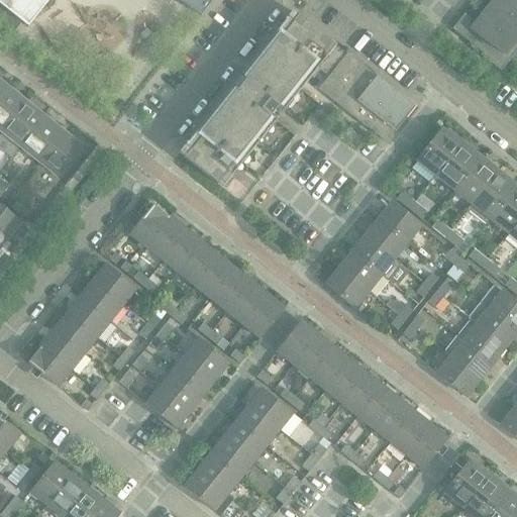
[(0,0),(0,28),(9,36),(10,36),(21,23),(27,28),(49,0),(179,0),(201,17),(214,0),(0,0)]
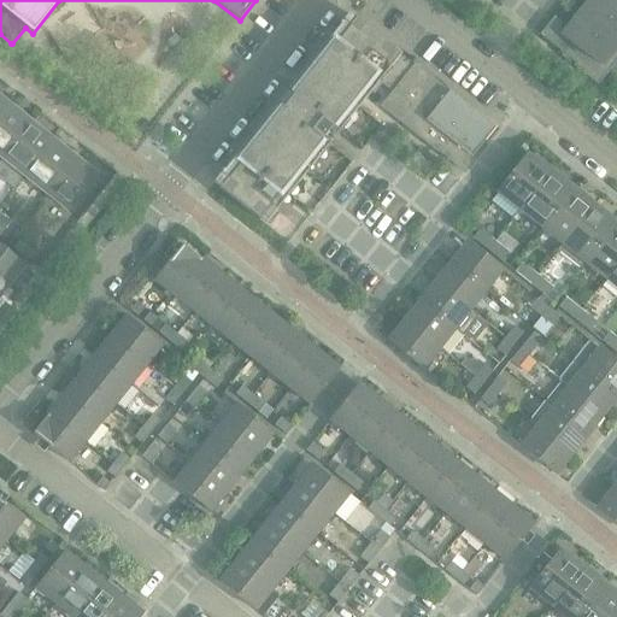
[(592,1),(582,15),(616,42),(616,0),(598,0),(595,4),(592,1)]
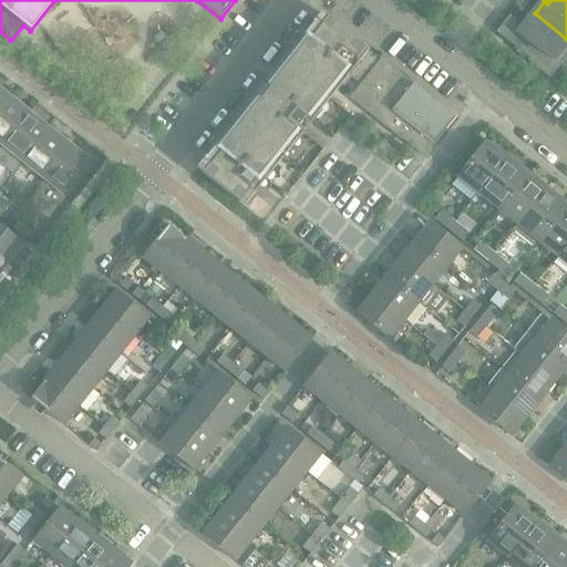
[(557,55),(566,42),(566,39),(535,13),(525,24),(528,28),(522,37),(524,39),(516,49),(529,59),(527,61),(549,78),(564,60),(557,55)]
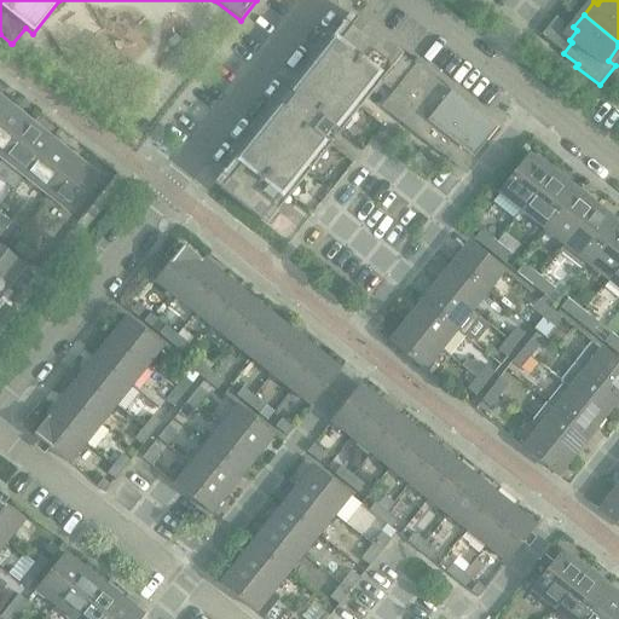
[(438,152),(458,168),(492,127),(357,18),(220,190),(260,221),(375,79),(404,102),(392,115),(439,152),(438,152)]
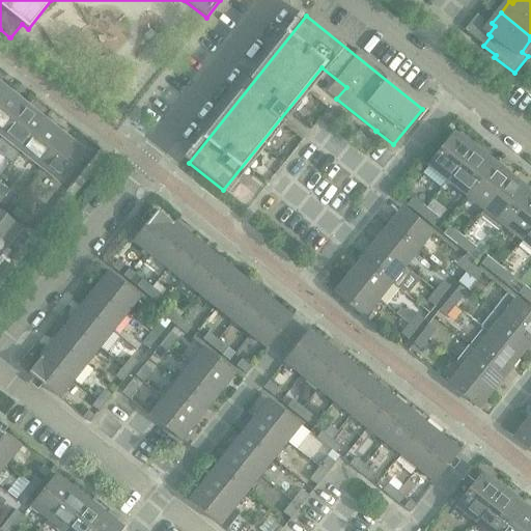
[(0,102),(0,135),(2,137),(27,107),(8,91),(0,102)]
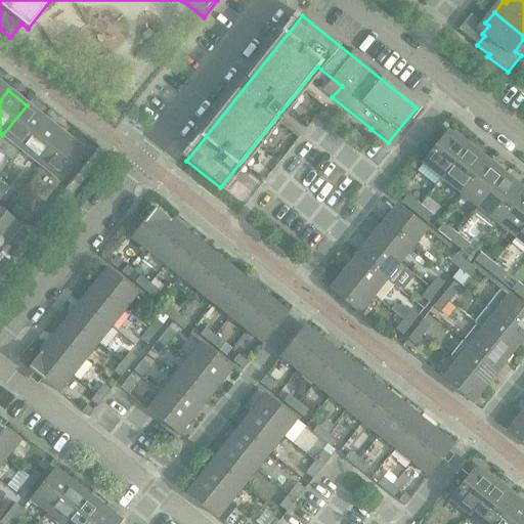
[(2,135),(20,149),(44,120),(27,105),(2,135)]
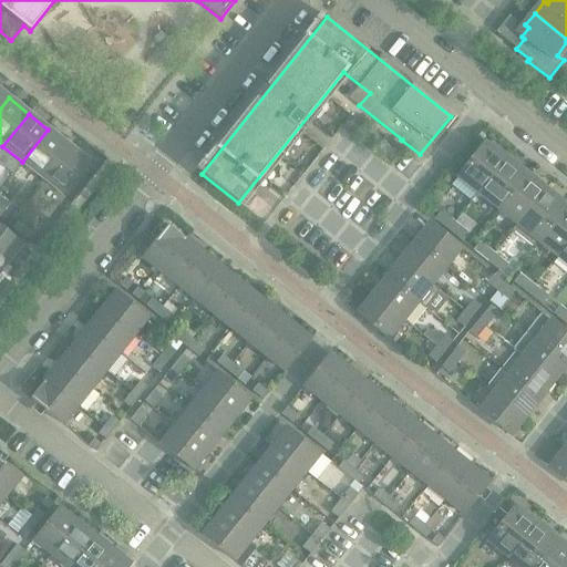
[(22,162),(42,177),(68,145),(48,130),(22,162)]
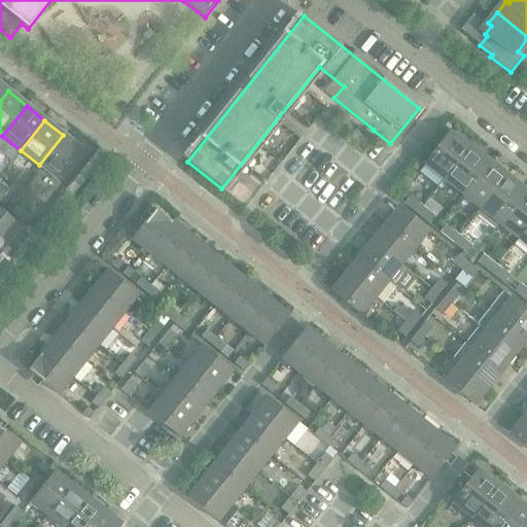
[(441,184),(445,180),(471,145),(461,137),(459,140),(451,133),(422,170),(441,184)]
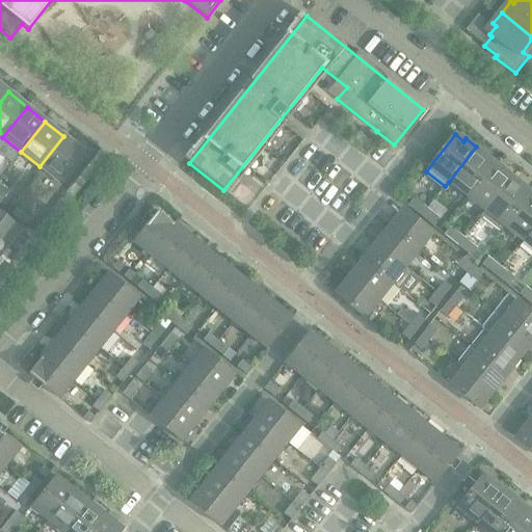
[(83,152),(63,136),(40,166),(58,182),(83,152)]
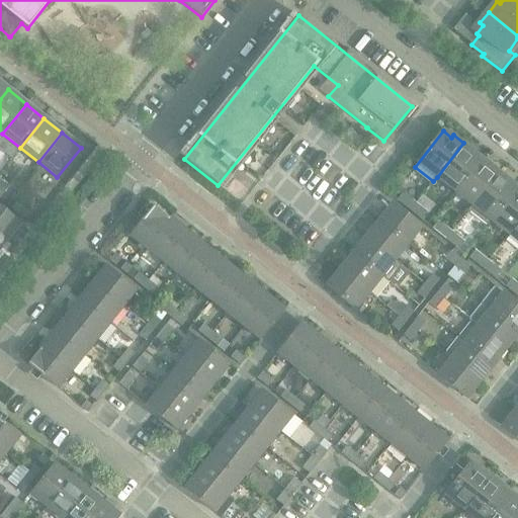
[(475,152),(463,143),(437,177),(455,191),(480,160),(472,154),(475,152)]
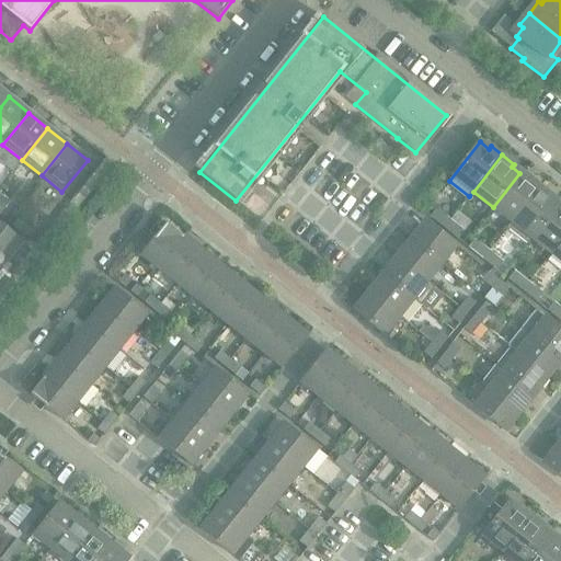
[(527,180),(519,173),(493,207),(512,222),(541,186),(530,176),(527,180)]
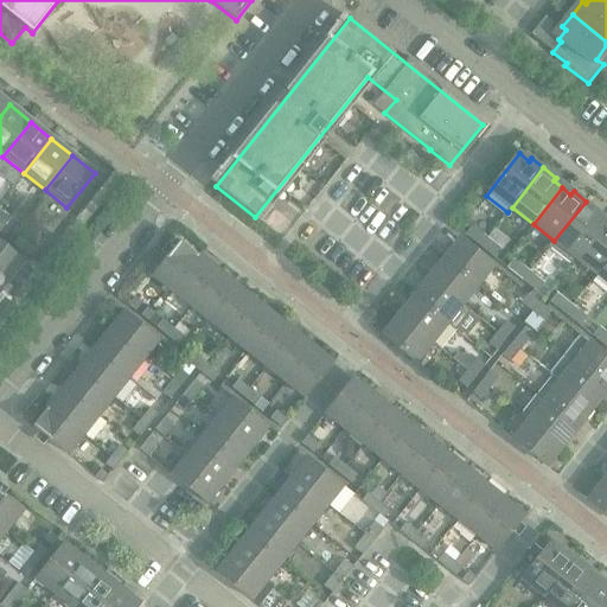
[(599,211),(586,202),(554,241),(548,247),(570,266),(576,259),(575,257),(605,222),(595,215),(599,211)]
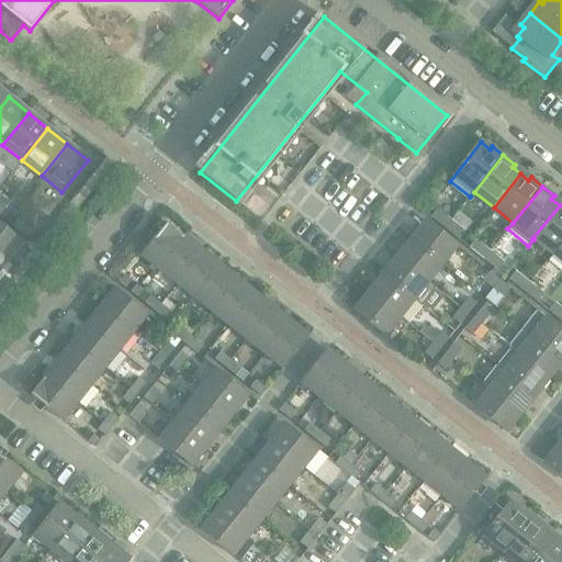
[(0,193),(0,215),(11,202),(0,193)]
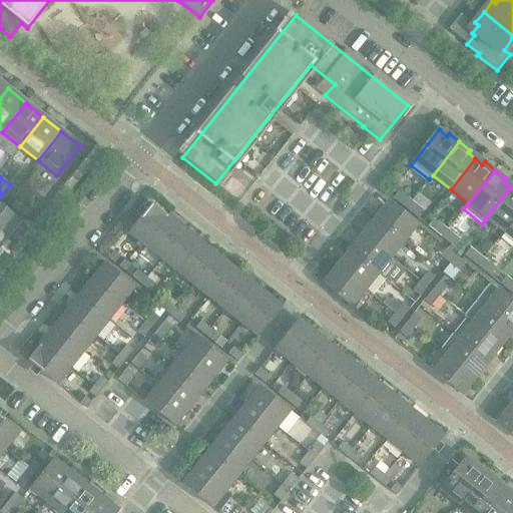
[(512,188),(511,187),(486,217),(487,218),(504,232),(512,220),(512,188)]
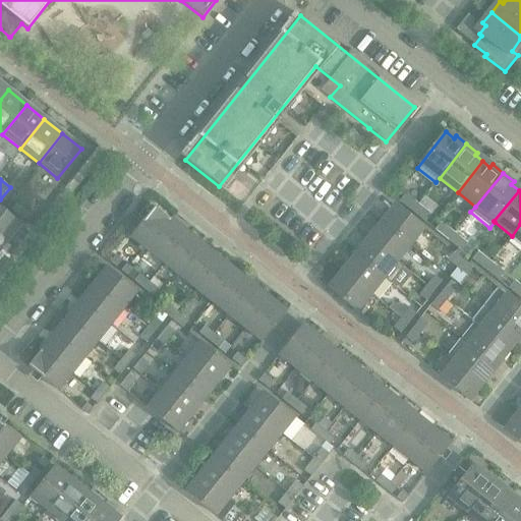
[(399,201),(412,212),(418,205),(405,194),(399,201)]
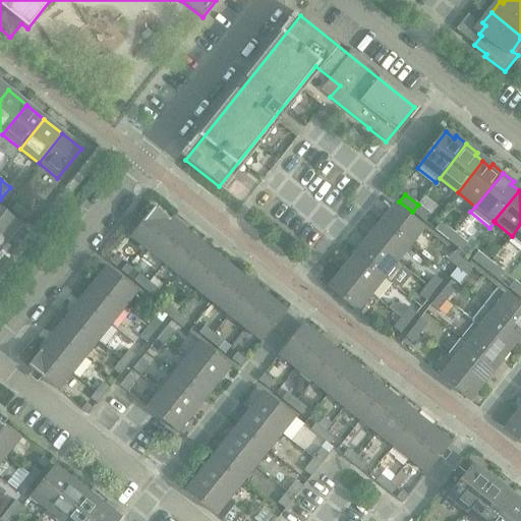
[(23,220),(30,214),(16,204),(11,210),(23,220)]
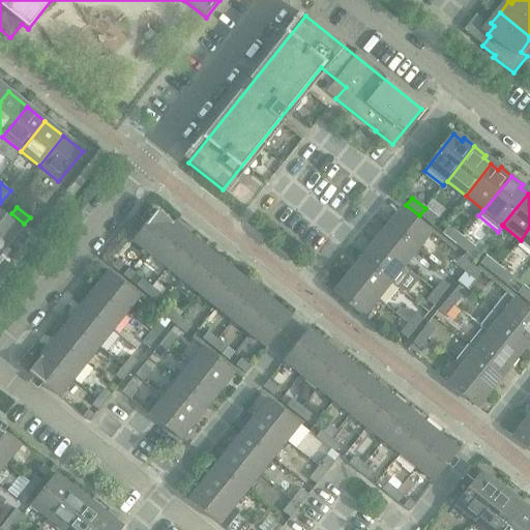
[(438,218),(425,208),(419,215),(433,227),(438,218)]
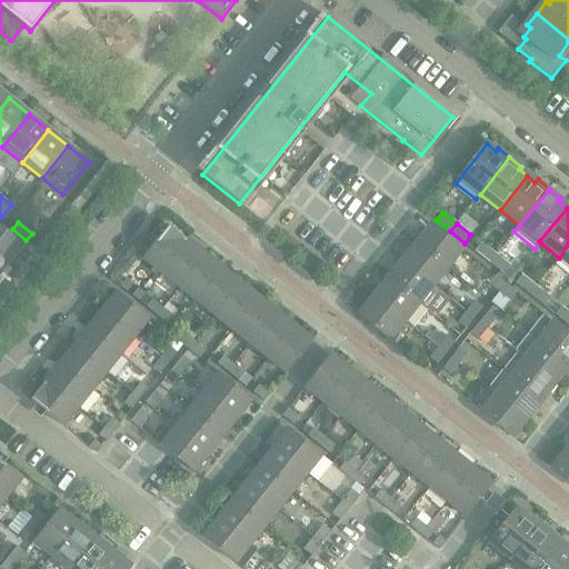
[(430,225),(416,243),(448,268),(462,250),(430,225)]
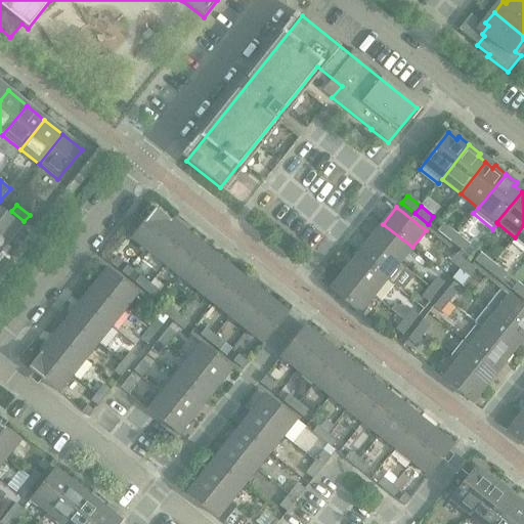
[(131,238),(147,252),(172,221),(156,209),(131,238)]
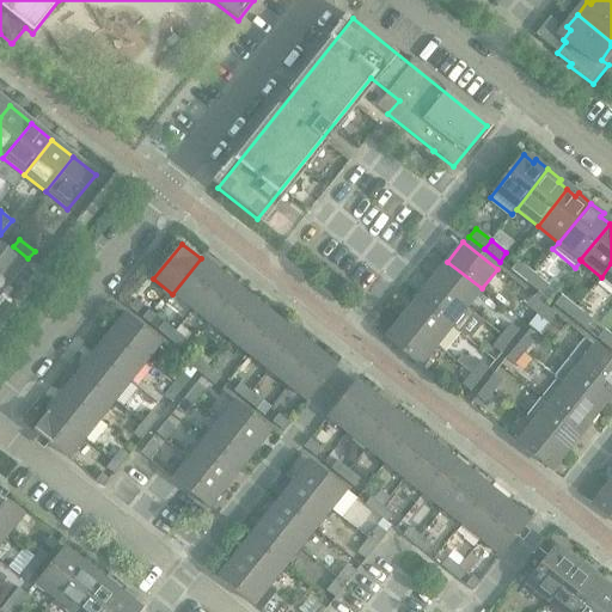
[(0,245),(0,277),(7,285),(24,264),(0,245)]
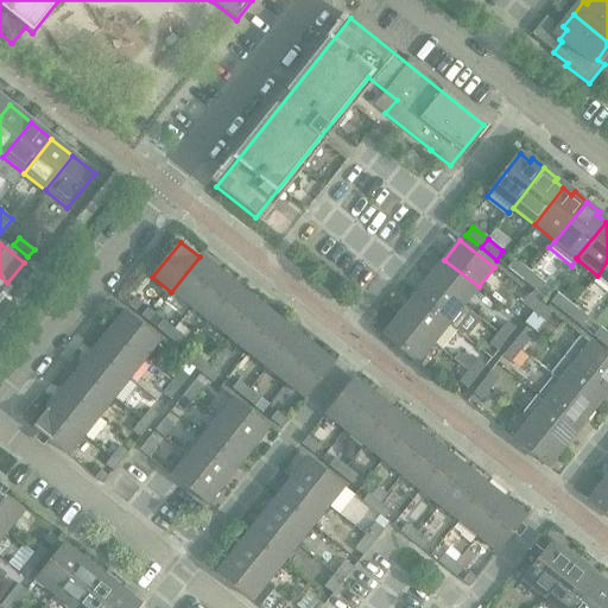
[(191,306),(219,272),(200,257),(171,292),(191,306)]
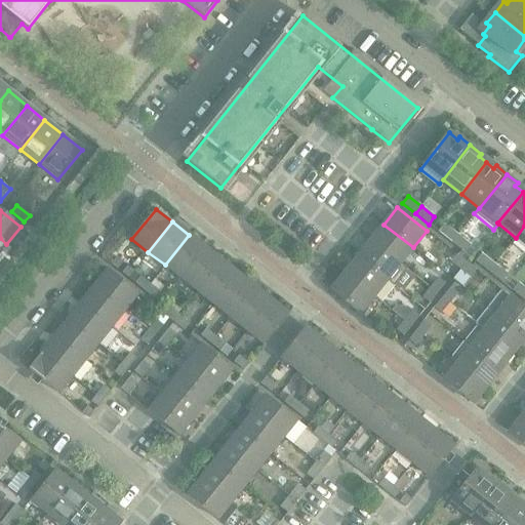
[(439,232),(452,242),(458,234),(445,224),(439,232)]
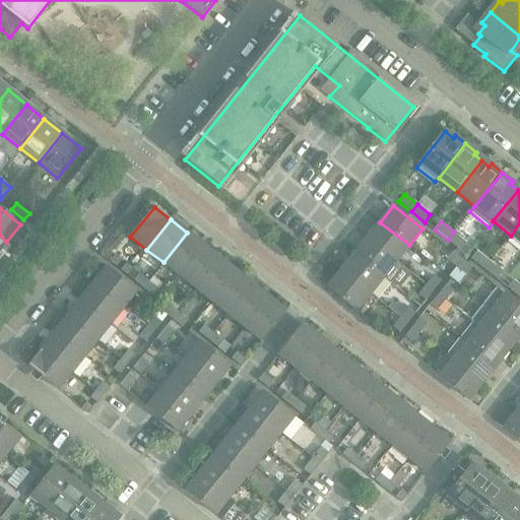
[(380,222),(367,239),(396,261),(409,245),(380,222)]
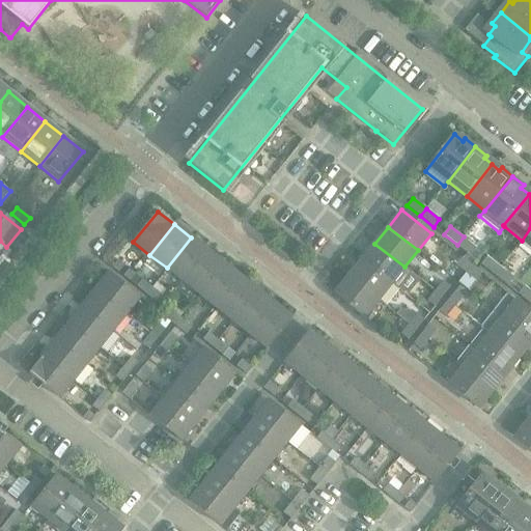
[(530,228),(522,241),(530,247),(530,228)]
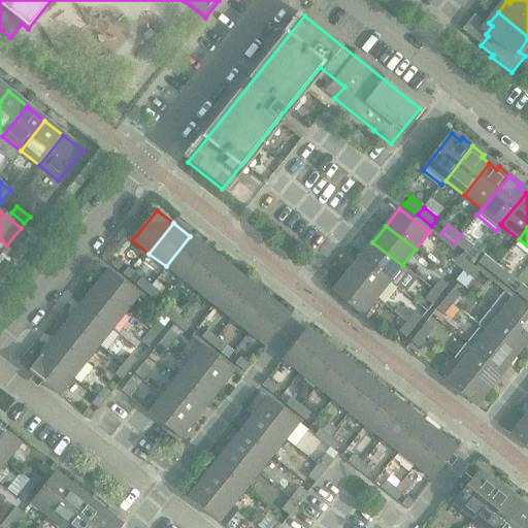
[(474,246),(461,235),(455,243),(468,255),(474,246)]
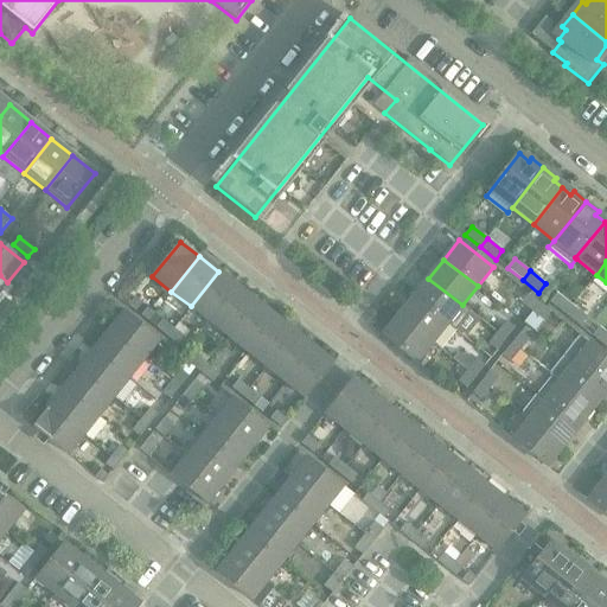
[(210,321),(237,287),(218,272),(191,306),(210,321)]
